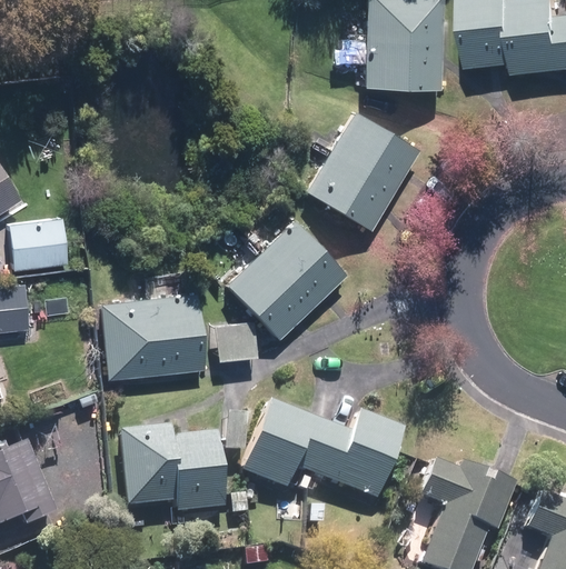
[(363,0),(360,88),(436,90),(438,0),(363,0)]
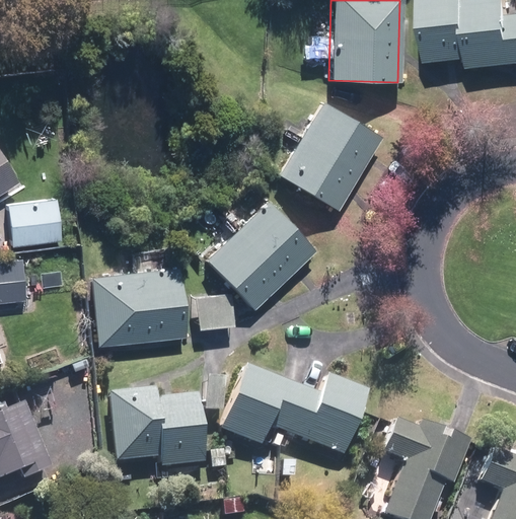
[(515,13),(507,14),(505,0),(418,0),(427,63),(468,58),(469,69),(515,62),(515,13)]
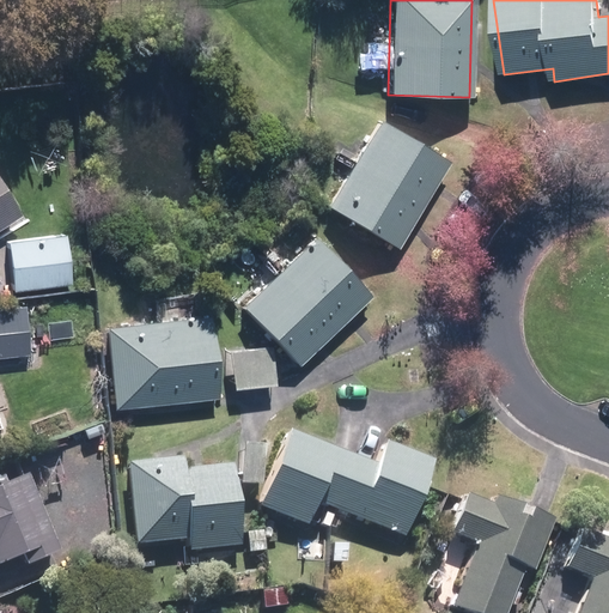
[(329,206),(400,248),(451,161),(381,119),(329,206)]
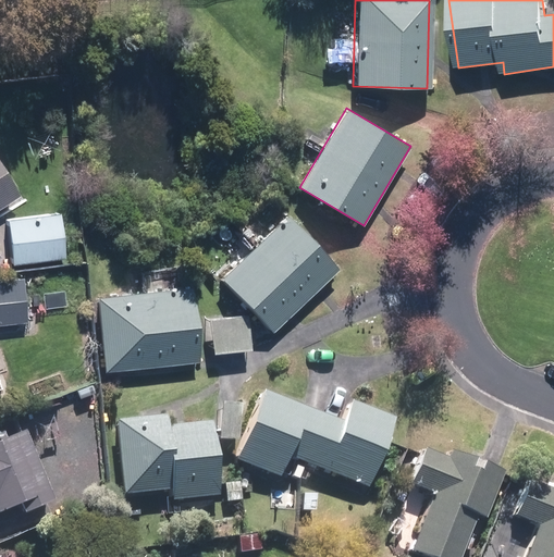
[(0,206),(21,194),(0,160),(0,206)]
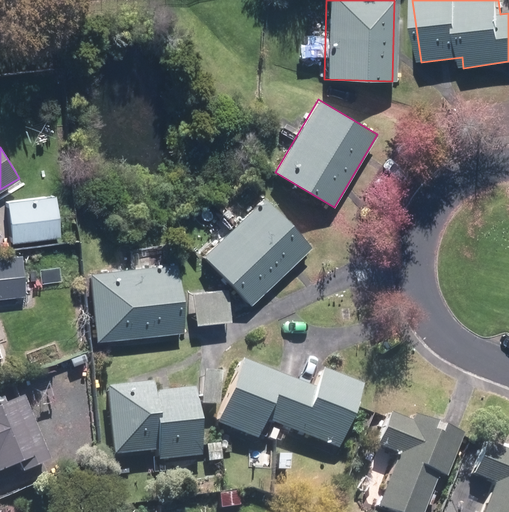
[(204,256),(251,305),(312,246),(264,197),(204,256)]
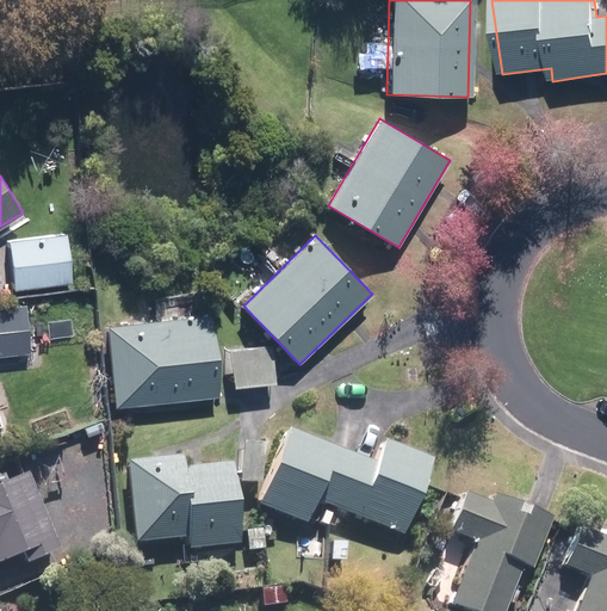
[(11,240),(16,288),(70,283),(67,236),(11,240)]
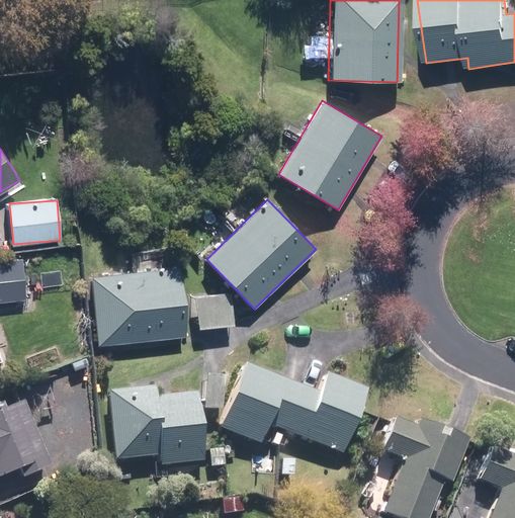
[(0,260),(0,300),(26,298),(22,258),(0,260)]
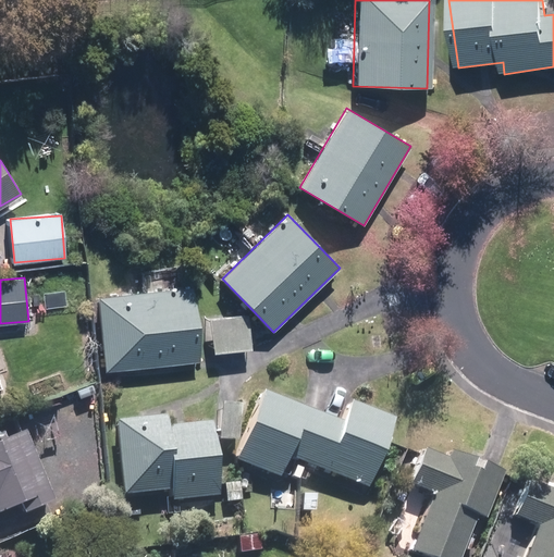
[(100,297),(108,370),(200,360),(193,287),(100,297)]
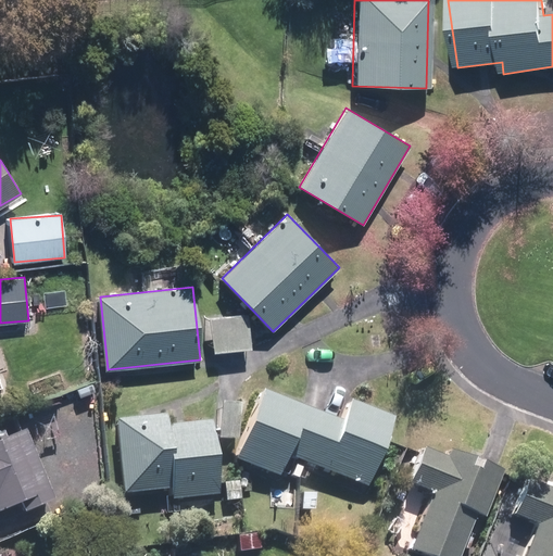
[(211,317),(214,352),(249,348),(246,314),(211,317)]
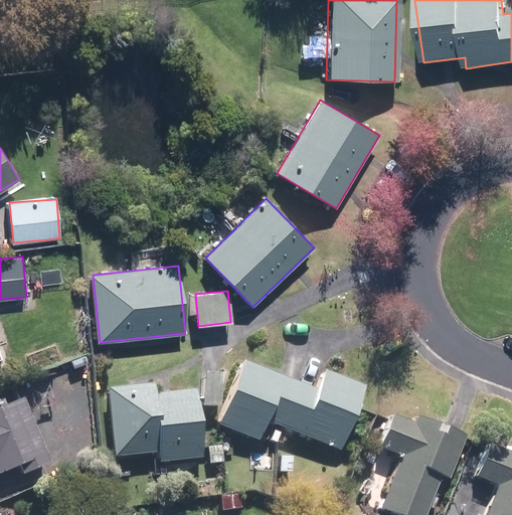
[(286,431),(304,387),(247,363),(221,425),(260,442),(268,422),(286,431)]
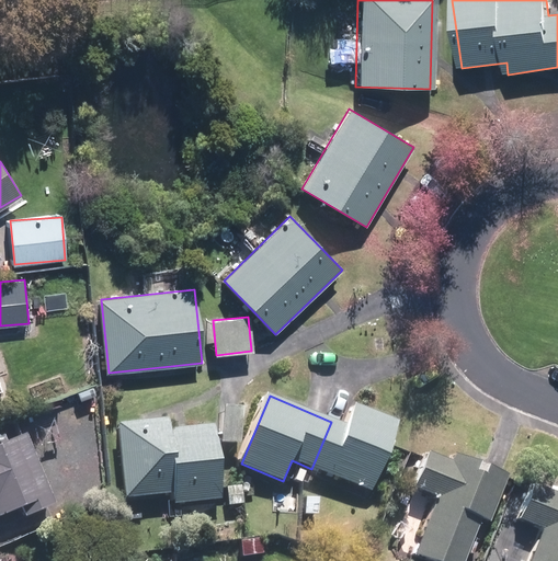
[(331,422),(311,469),(304,485),(315,490),(323,471),(371,492),(400,423),(355,404),(345,428),(331,422)]
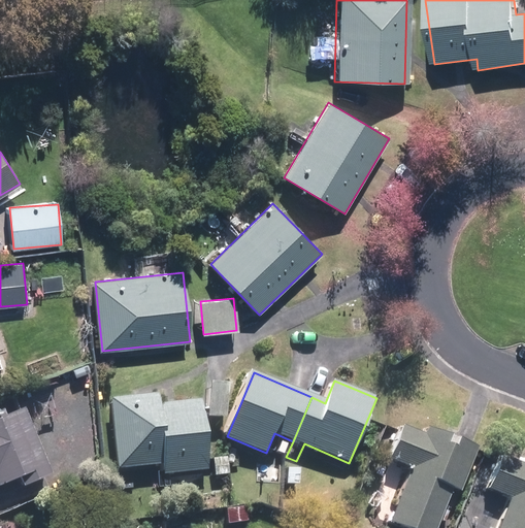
[(164,464),(164,473),(207,469),(201,399),(158,403),(157,396),(113,400),(120,468),(164,464)]
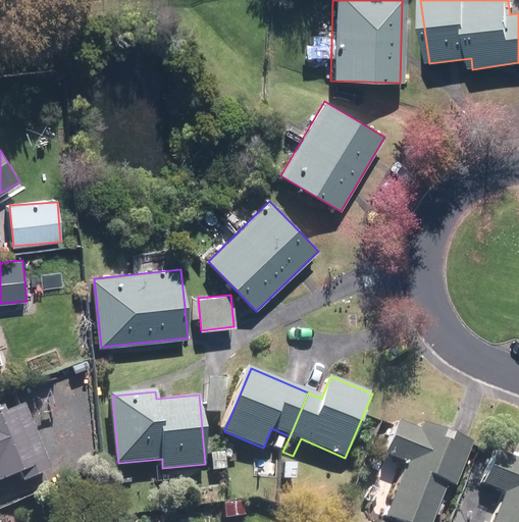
[(0,480),(19,473),(24,482),(52,471),(23,404),(7,412),(4,406),(0,407),(0,480)]
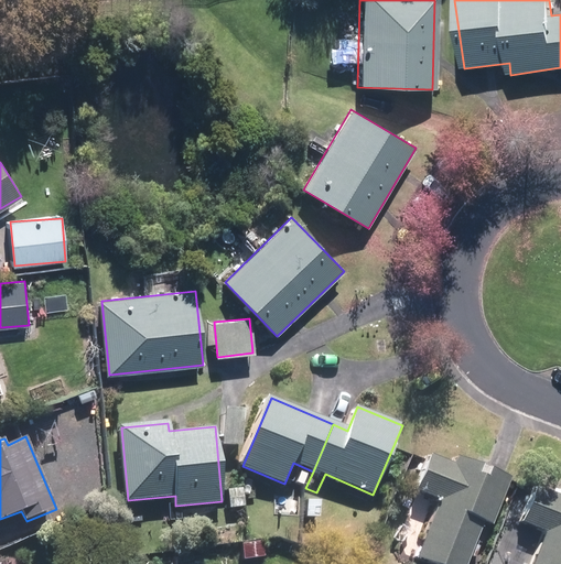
[(418,556),(437,563),(466,563),(484,522),(493,525),(511,479),(489,470),(485,480),(476,477),(481,467),(457,457),(453,466),(431,457),(417,492),(441,501),(418,556)]
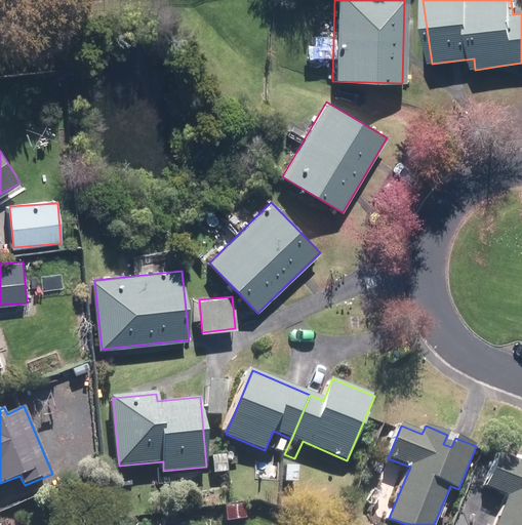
[(495,524),(521,524),(521,463),(499,455),(487,488),(508,495),(495,524)]
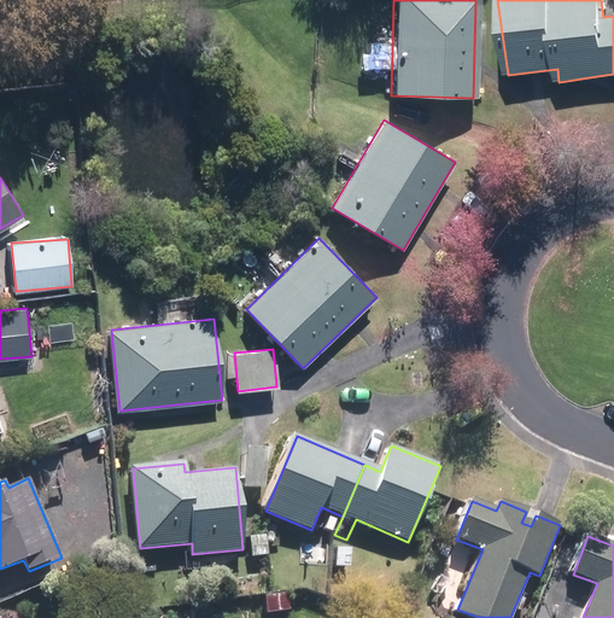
[(252,543),(253,561),(268,561),(267,542),(252,543)]
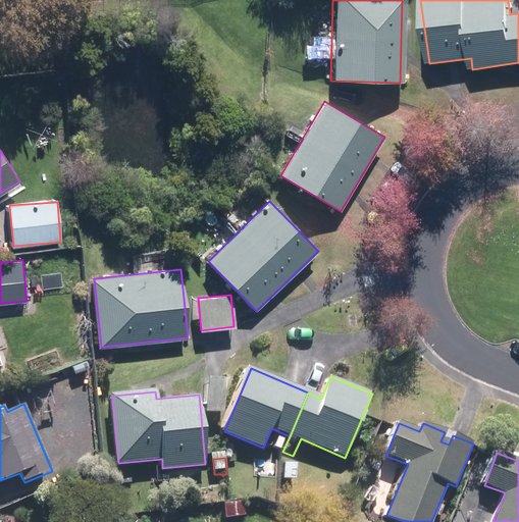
[(225,504),(227,518),(246,515),(244,501),(225,504)]
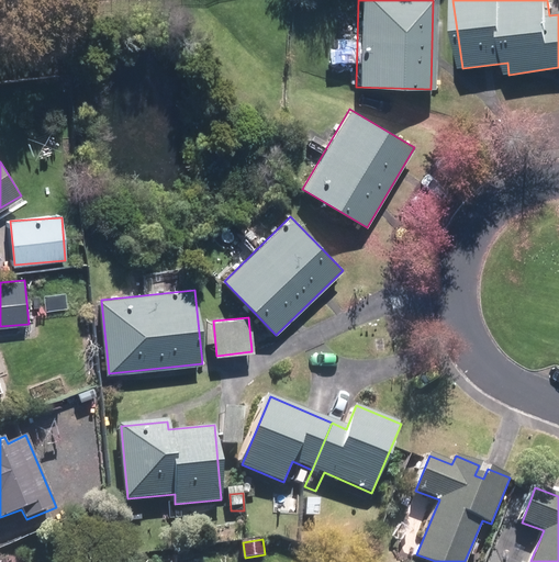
[(322,552),(333,557),(336,550),(325,546),(322,552)]
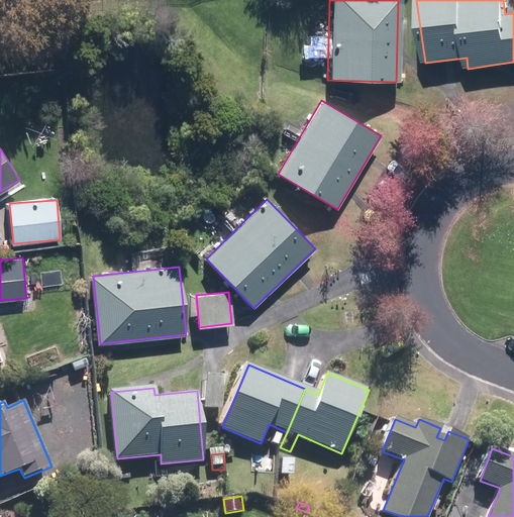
[(0,511),(0,516),(11,516),(8,508),(0,511)]
